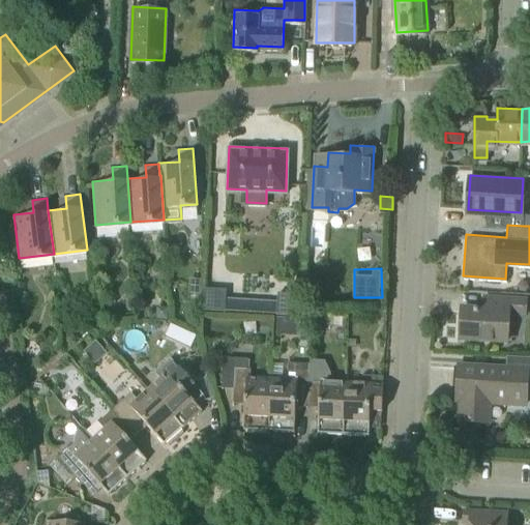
[(186,285),(199,286),(200,274),(187,273),(186,285)]
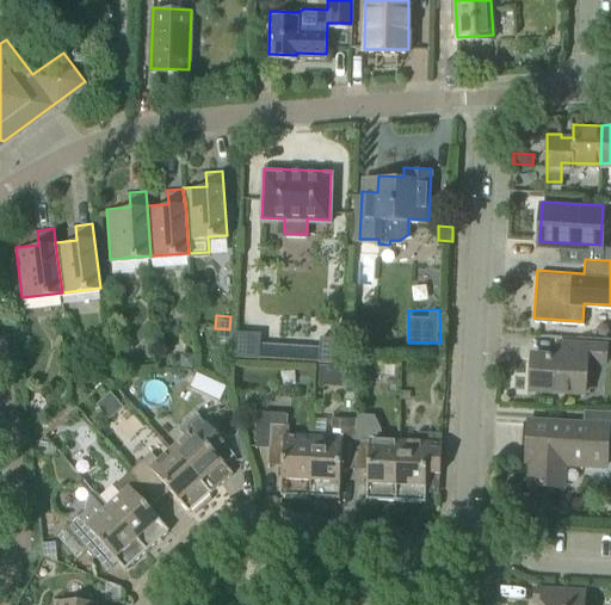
[(261,329),(235,328),(234,355),(259,356),(259,355),(318,358),(318,359),(345,362),(346,335),(320,334),(319,343),(260,339),(261,329)]
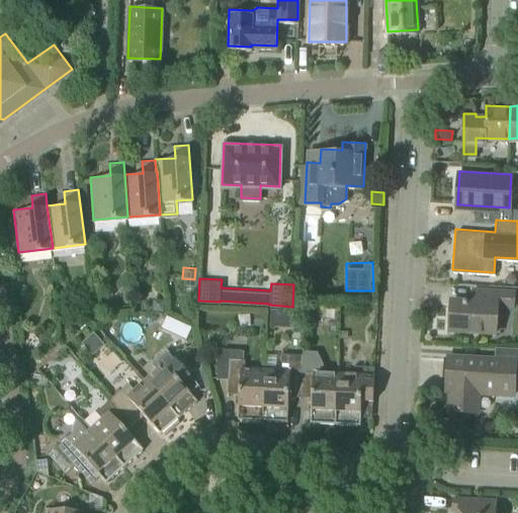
[(513,304),(514,289),(473,287),(472,300),(452,298),(450,327),(494,330),(496,303),(513,304)]
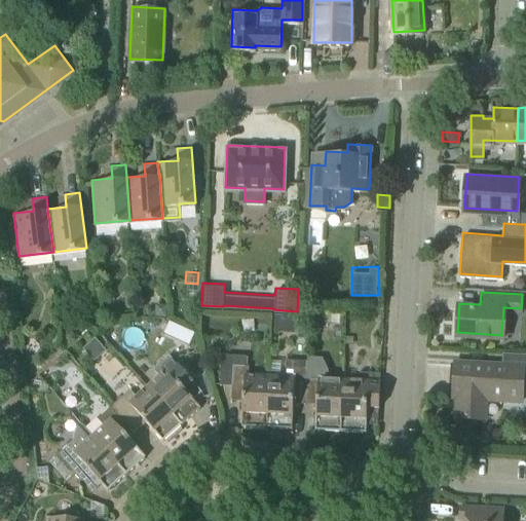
[(155,300),(155,312),(166,312),(167,300),(155,300)]
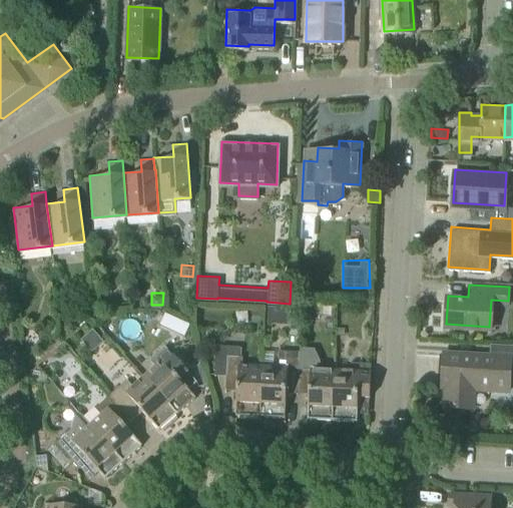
[(293,298),(293,310),(306,311),(307,299),(293,298)]
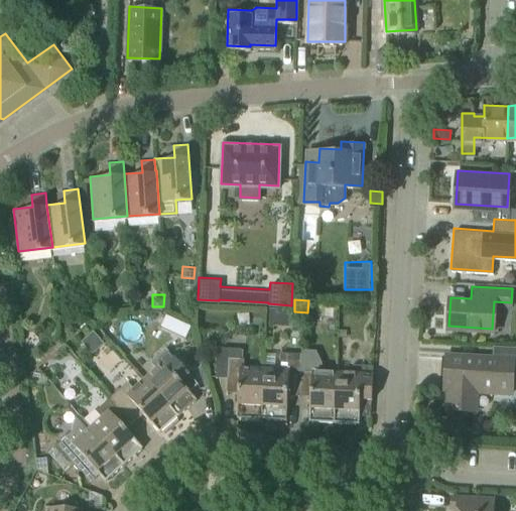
[(287,307),(269,306),(267,323),(286,324),(287,307)]
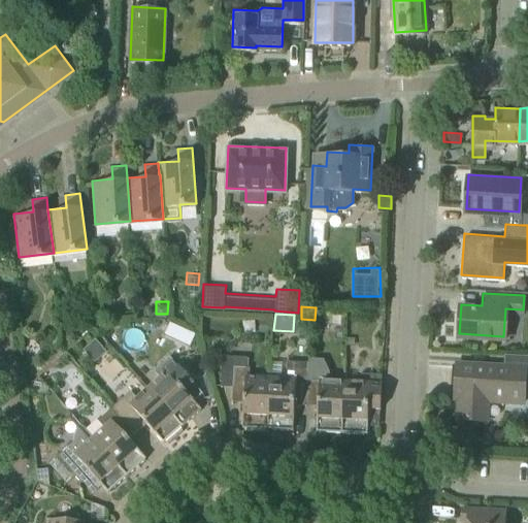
[(268,316),(260,316),(259,329),(268,329),(268,316)]
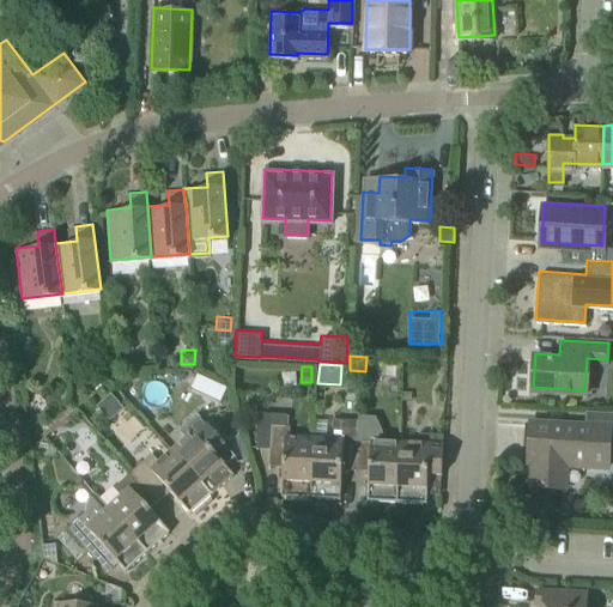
[(223,394),(229,381),(199,369),(194,382),(223,394)]
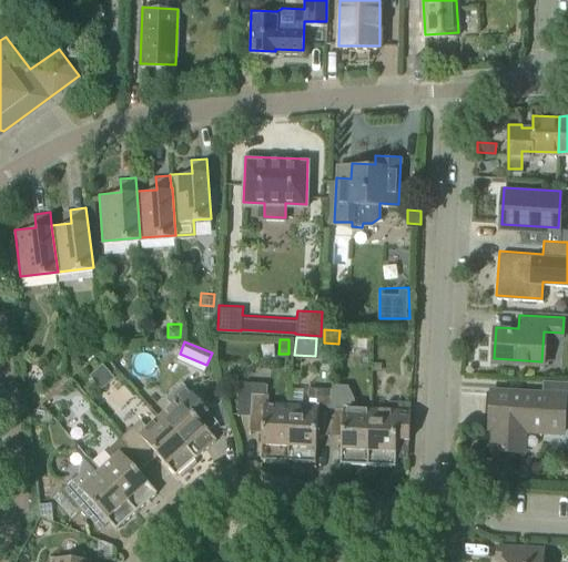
[(172,402),(160,414),(196,455),(216,436),(205,423),(215,416),(208,407),(182,379),(165,395),(172,402)]
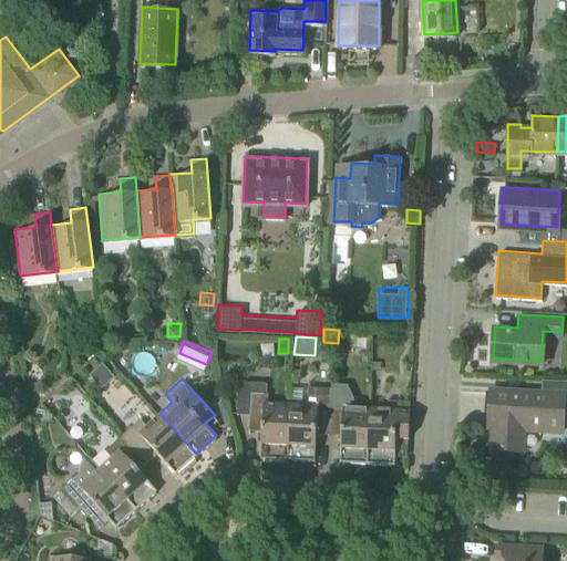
[(260,455),(287,457),(290,402),(268,401),(268,391),(265,391),(265,380),(238,378),(237,412),(250,412),(249,427),(261,428),(260,455)]
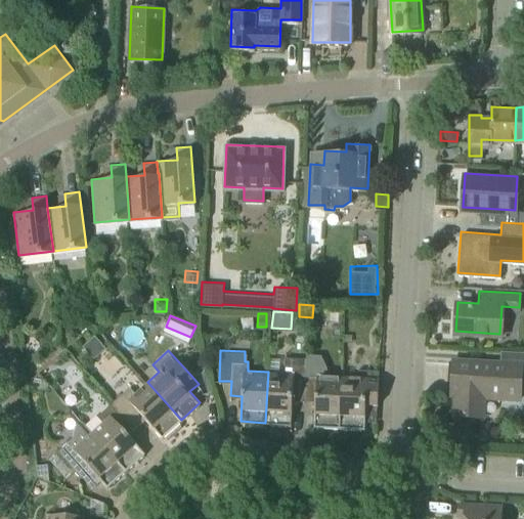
[(314,425),(339,426),(341,376),(325,375),(326,365),(320,353),(306,352),(306,355),(304,394),(315,395),(314,425)]
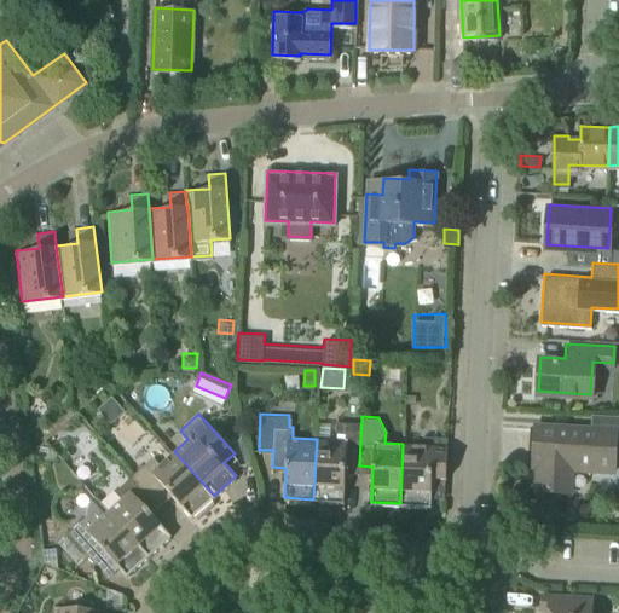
[(317,439),(313,499),(343,501),(345,470),(359,472),(359,466),(362,420),(336,418),(335,440),(317,439)]
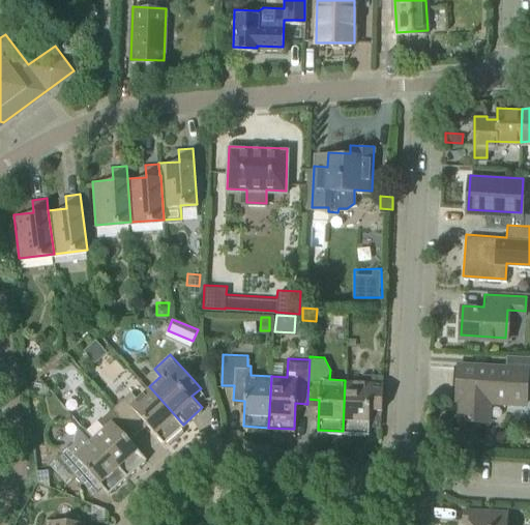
[(525,401),(527,367),(459,362),(457,397),(461,397),(460,417),(486,419),(487,399),(525,401)]
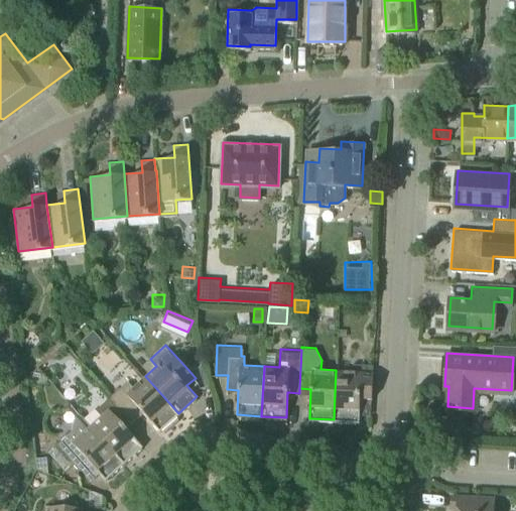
[(352,371),(336,370),(334,419),(359,421),(360,396),(371,397),(373,363),(352,362),(352,371)]
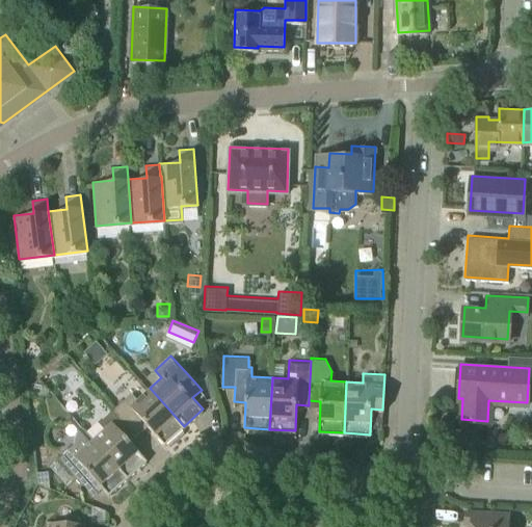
[(210,374),(205,375),(210,394),(215,393),(210,374)]
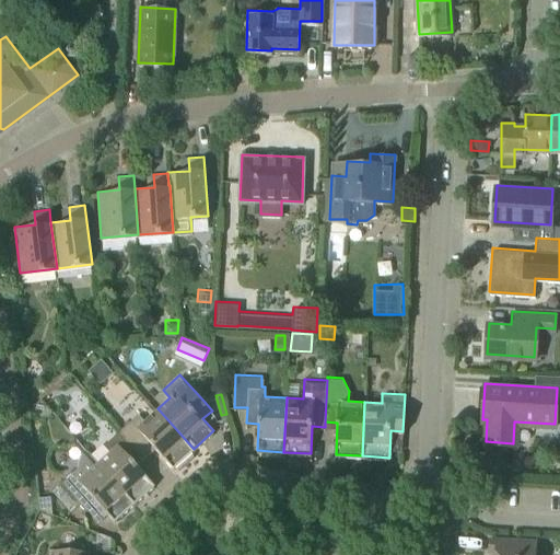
[(138,412),(121,427),(146,454),(155,447),(173,466),(194,449),(158,408),(144,419),(138,412)]
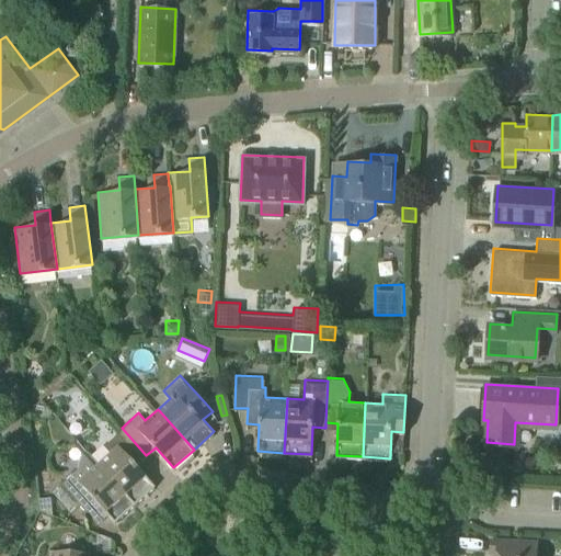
[(111,451),(99,462),(135,502),(155,484),(137,464),(146,455),(122,428),(104,443),(111,451)]
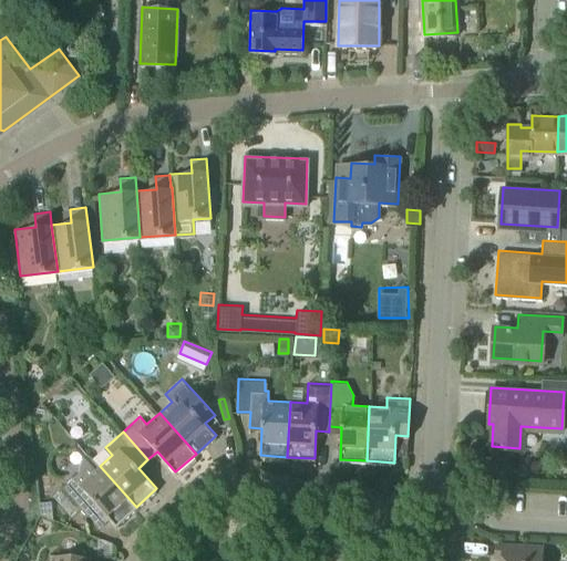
[(81,458),(79,470),(63,485),(89,512),(98,505),(116,525),(136,507),(100,466),(99,466),(88,453),(81,458)]
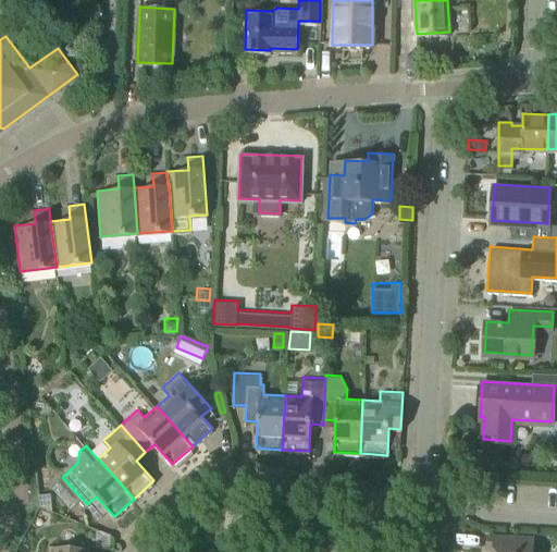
[(532,551),(533,535),(486,532),(485,547),(492,548),(492,551),(532,551)]
